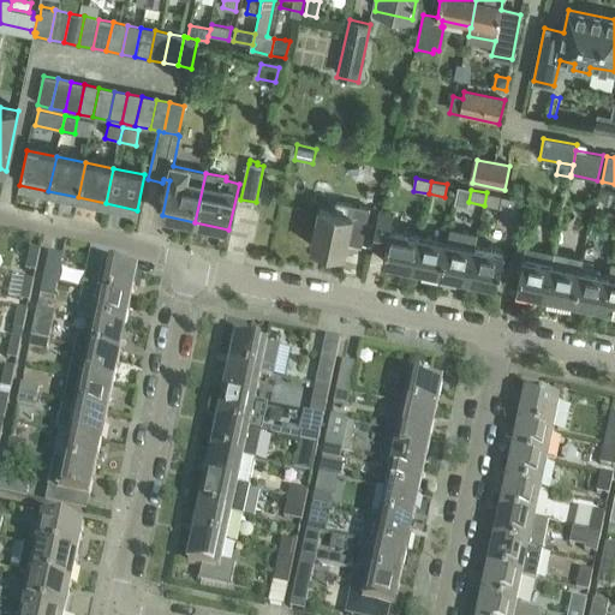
[(523,201),(487,192),(484,206),(505,209),(501,224),(518,227),(523,201)]
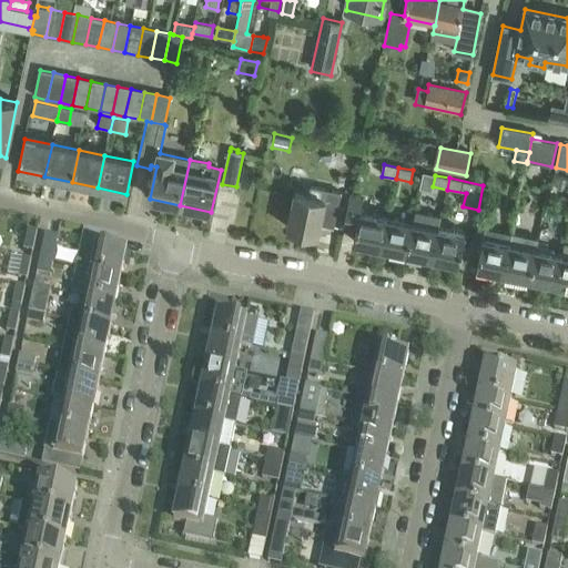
[(308,195),(295,192),(287,229),(318,235),(321,224),(335,227),(342,193),(310,186),(308,195)]
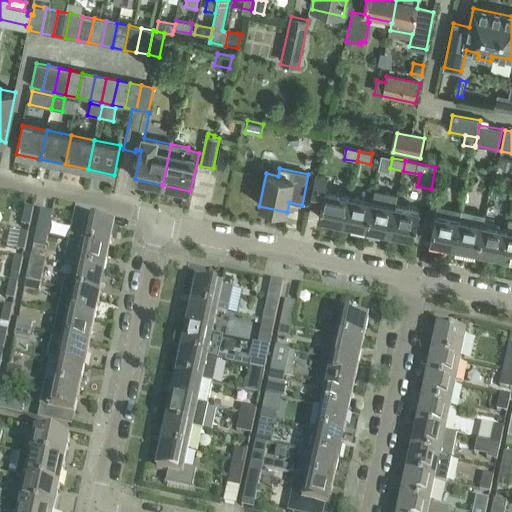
[(319,218),(344,223),(350,195),(325,190),(327,182),(315,180),(309,206),(321,208),(319,218)]
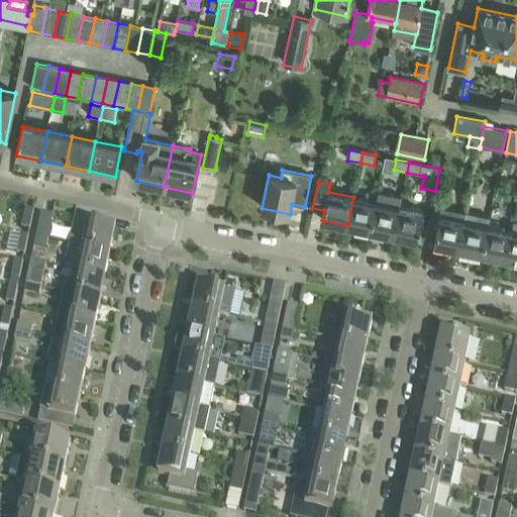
[(377,202),(371,230),(394,235),(400,207),(402,197),(379,192),(377,202)]
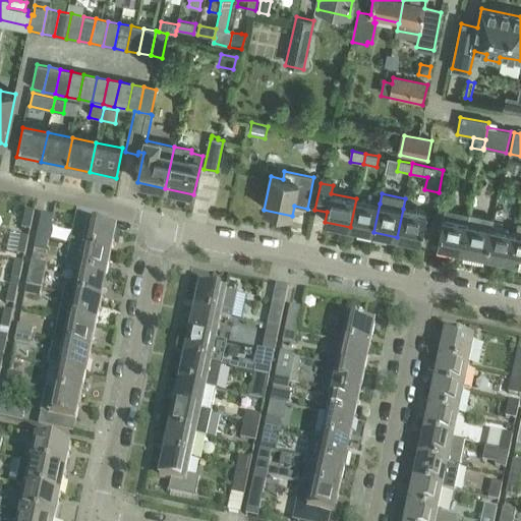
[(356,198),(350,227),(373,232),(380,204),(356,198)]
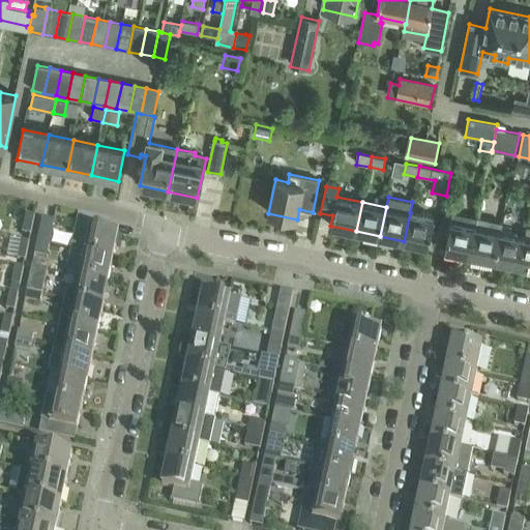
[(410,212),(404,241),(429,246),(435,217),(410,212)]
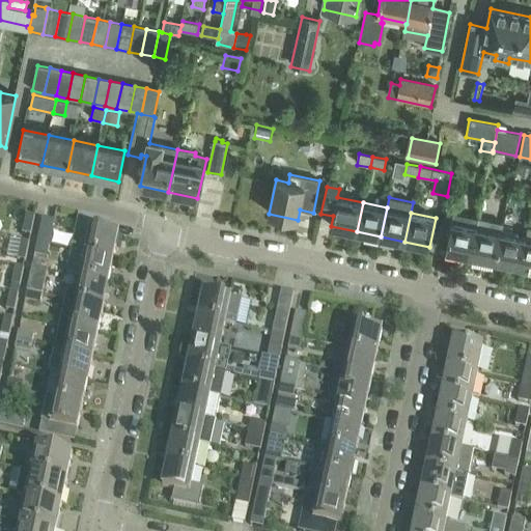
[(446,251),(471,256),(478,218),(454,213),(446,251)]
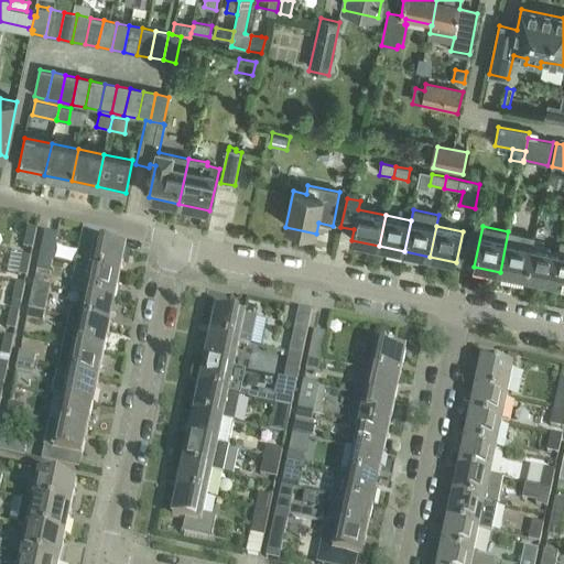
[(508,231),(500,272),(527,278),(533,246),(535,237),(508,231)]
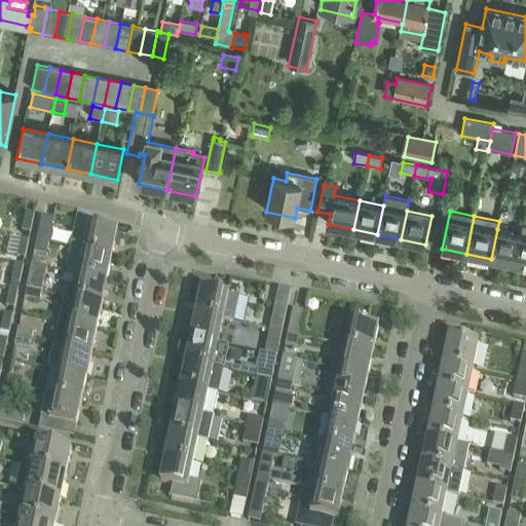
[(22,235),(30,236),(34,218),(26,217),(22,235)]
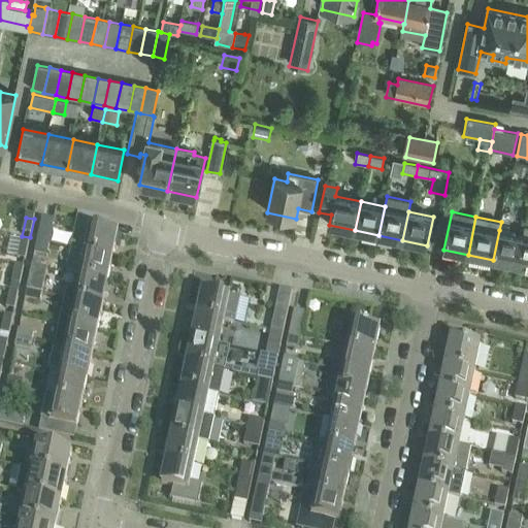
[(42,221),(37,245),(48,248),(55,223),(42,221)]
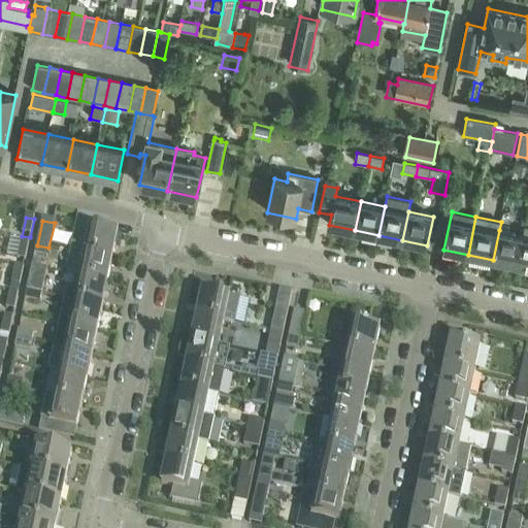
[(74,241),(71,253),(112,261),(118,237),(107,235),(92,231),(93,225),(78,222),(74,241)]
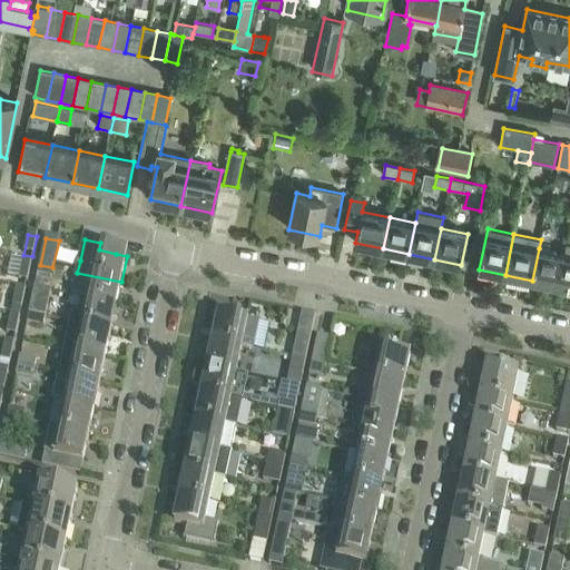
[(564,254),(558,286),(569,287),(569,244),(567,244),(564,254)]
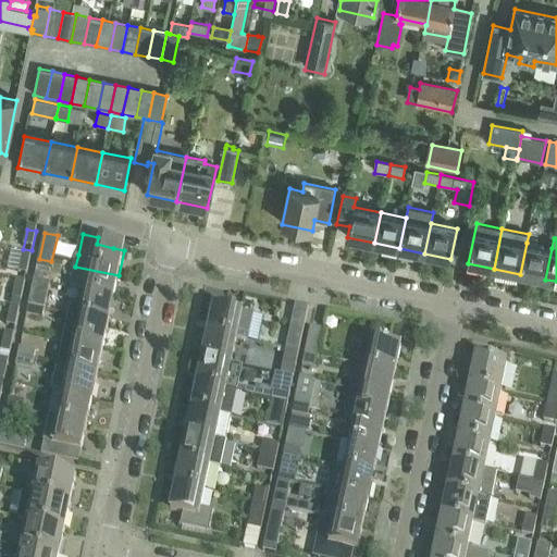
[(527,243),(520,274),(545,280),(552,248),(527,243)]
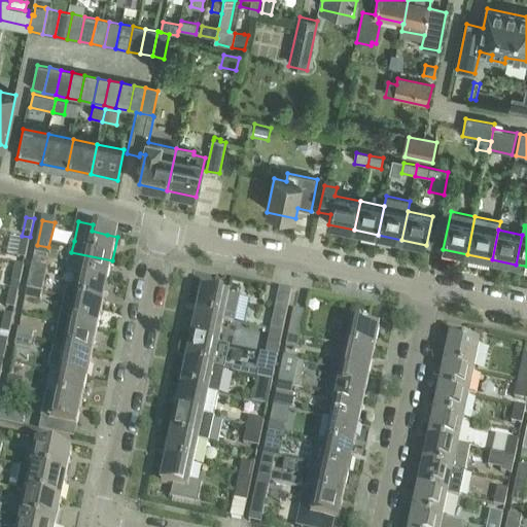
[(16,260),(25,262),(29,244),(21,242),(16,260)]
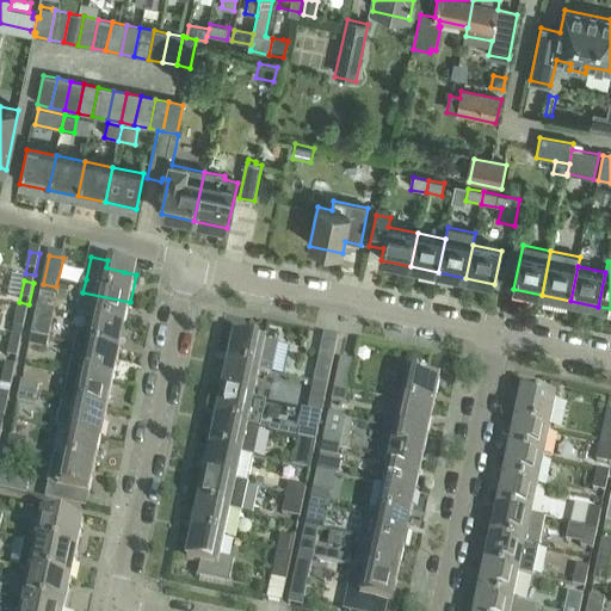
[(43,284),(39,298),(54,301),(56,287),(43,284)]
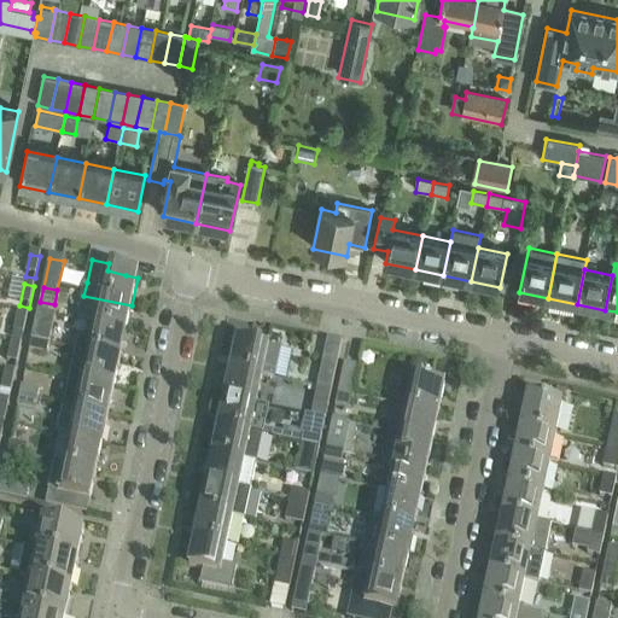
[(97,313),(93,327),(126,334),(132,305),(83,296),(81,309),(97,313)]
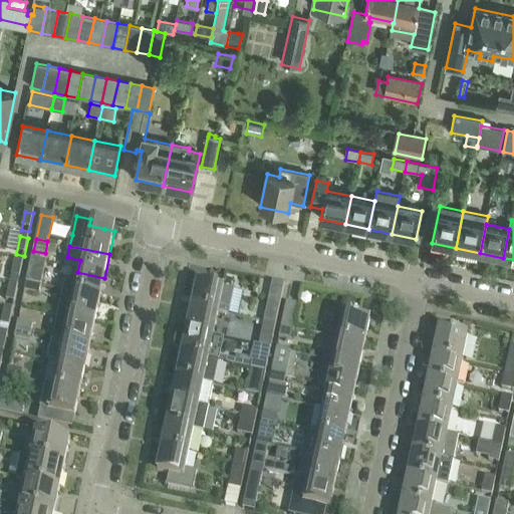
[(11,279),(19,280),(23,262),(15,260),(11,279)]
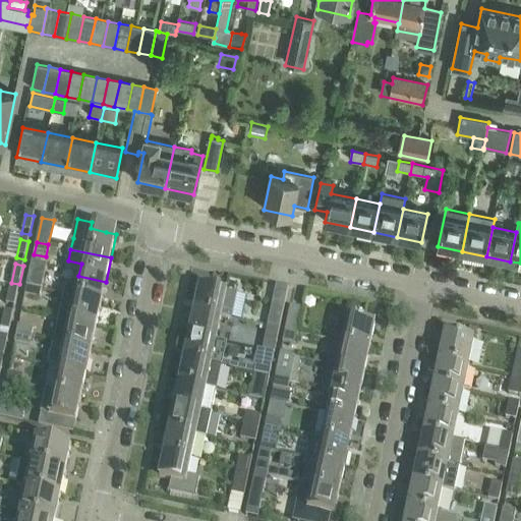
[(30,273),(26,290),(42,293),(45,276),(30,273)]
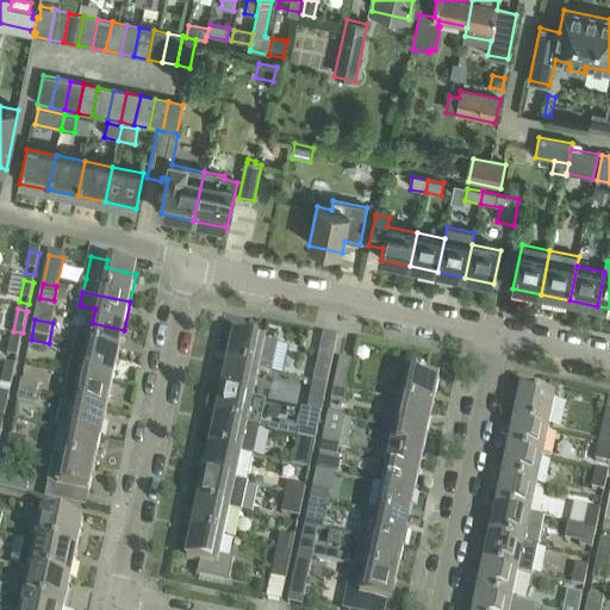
[(92,323),(86,352),(118,359),(124,330),(92,323)]
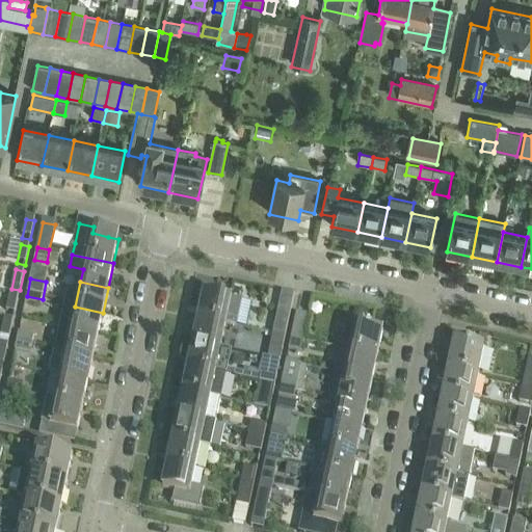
[(282,294),(273,337),(285,340),(294,296),(282,294)]
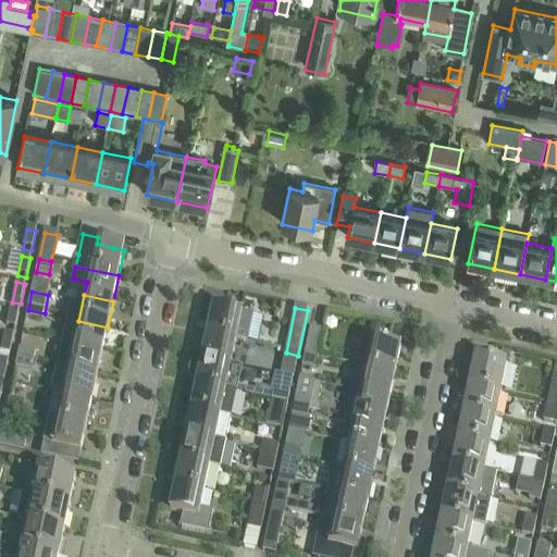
[(7,329),(15,331),(20,311),(10,309),(7,329)]
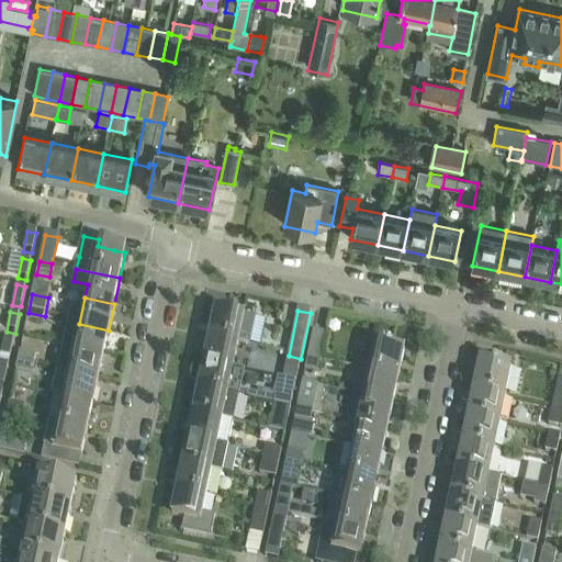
[(26,322),(43,325),(45,316),(29,313),(26,322)]
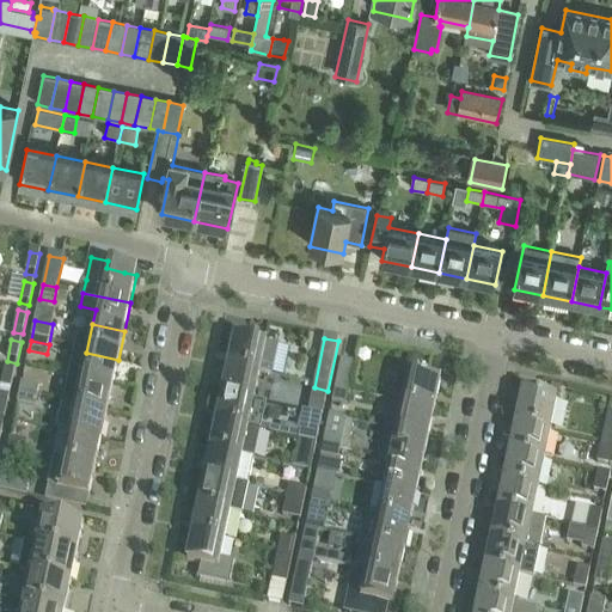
[(228,369),(261,377),(273,379),(279,350),(234,341),(228,369)]
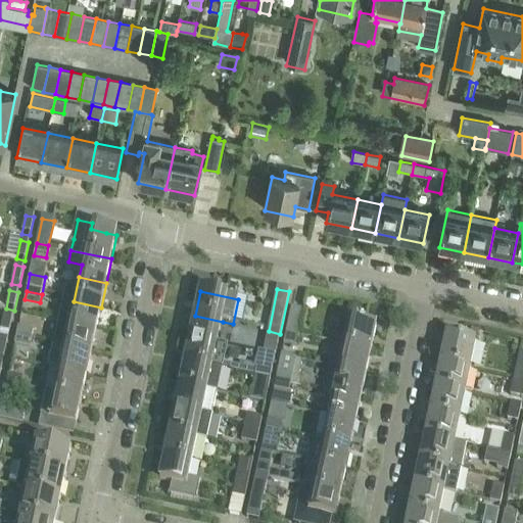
[(74,301),(68,325),(96,331),(101,307),(74,301)]
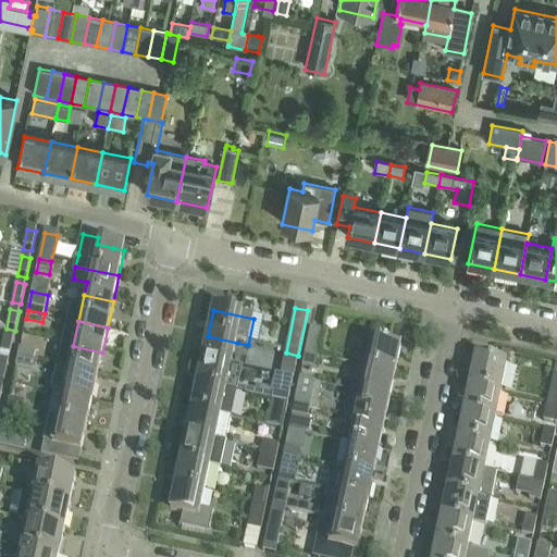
[(372,324),(370,335),(381,337),(383,326),(372,324)]
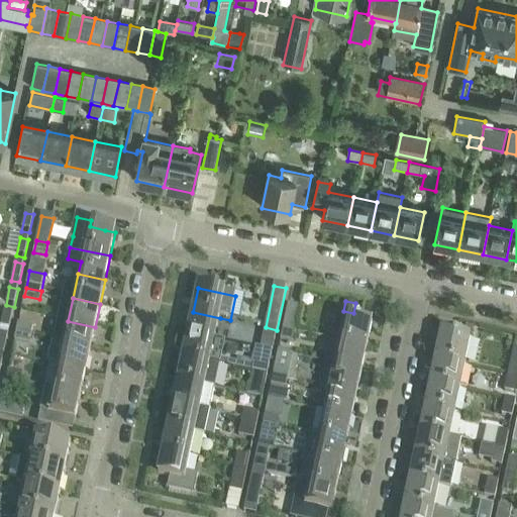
[(288,307),(283,331),(295,333),(300,310),(288,307)]
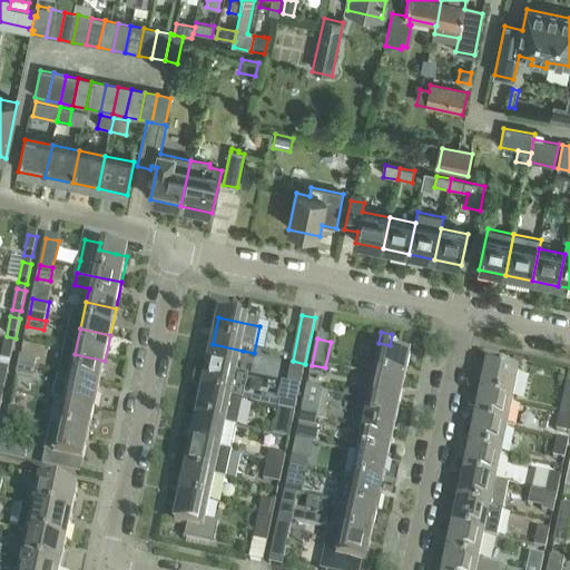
[(0,363),(9,365),(13,345),(5,343),(0,363)]
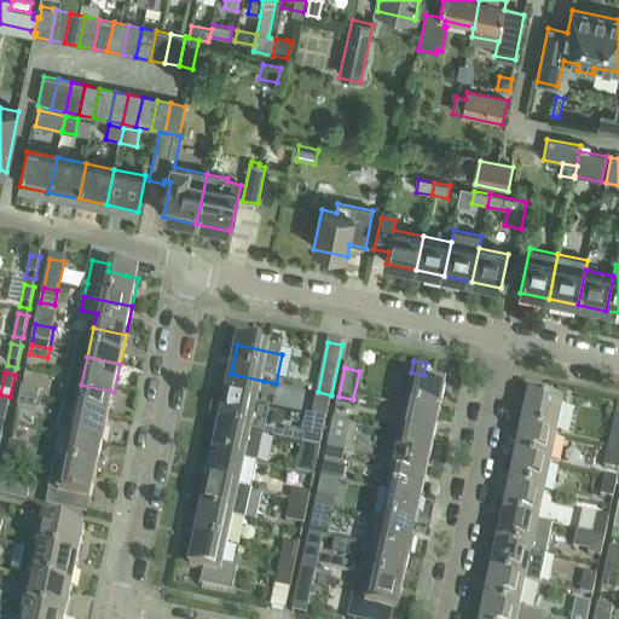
[(231,374),(225,401),(258,408),(264,381),(231,374)]
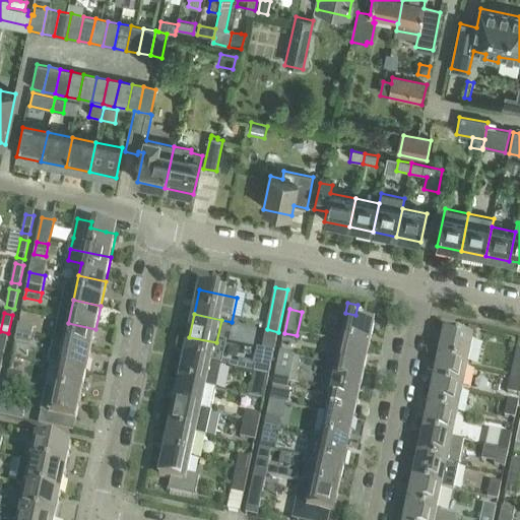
[(336,320),(331,342),(369,350),(374,327),(346,321),(345,322),(336,320)]
